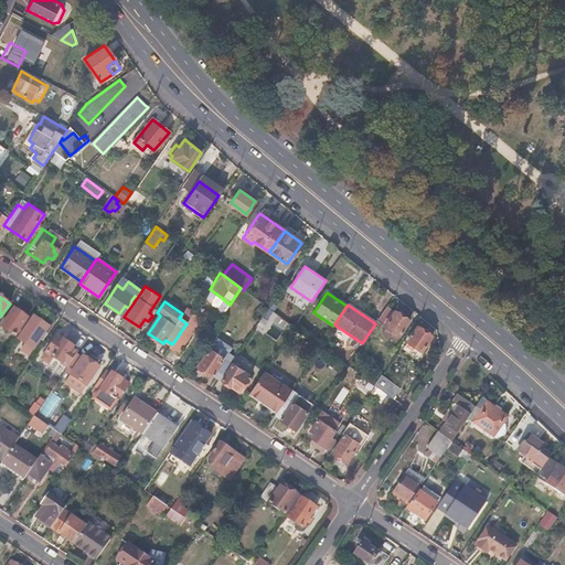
[(394,312),(387,308),(379,321),(386,326),(382,332),(395,341),(409,320),(395,310),(394,312)]
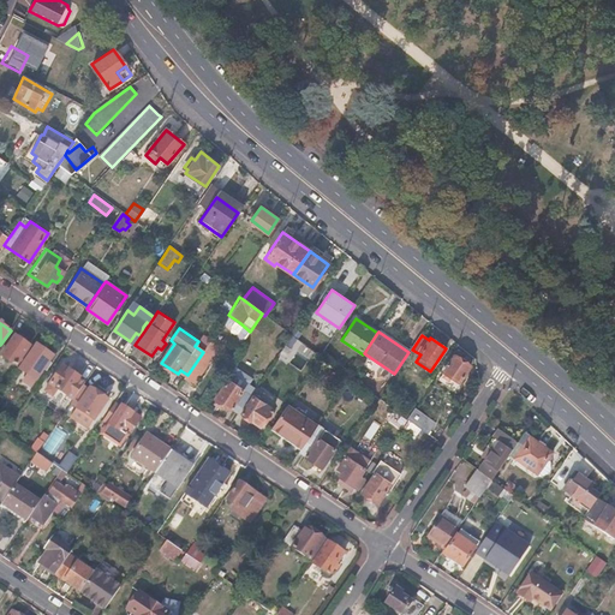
[(30,346),(16,336),(4,354),(17,365),(30,346)]
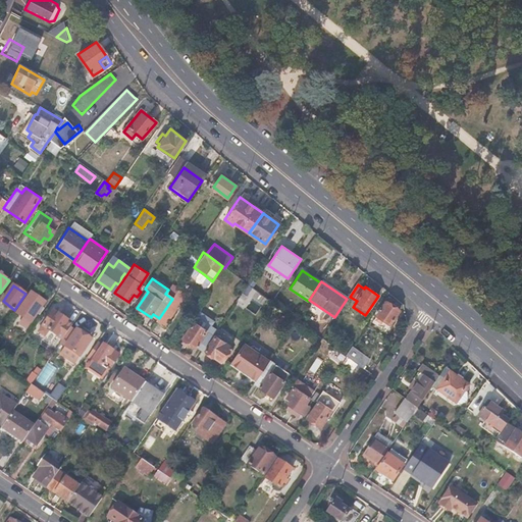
[(32,293),(18,311),(17,314),(23,318),(21,322),(29,327),(38,313),(41,315),(44,309),(42,308),(45,303),(32,293)]
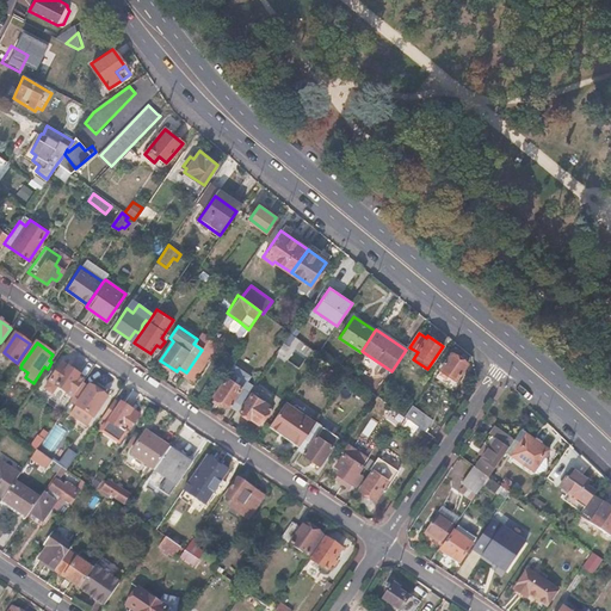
[(186,372),(184,376),(192,382),(213,353),(203,347),(202,350),(186,372)]
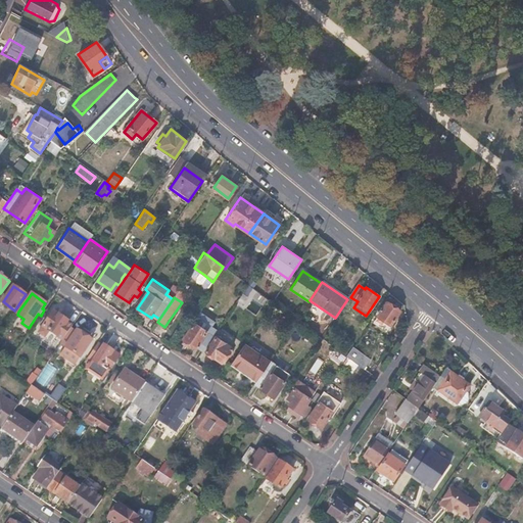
[(384,321),(390,325),(399,312),(398,310),(387,302),(378,317),(380,318),(377,321),(381,324),(384,321)]
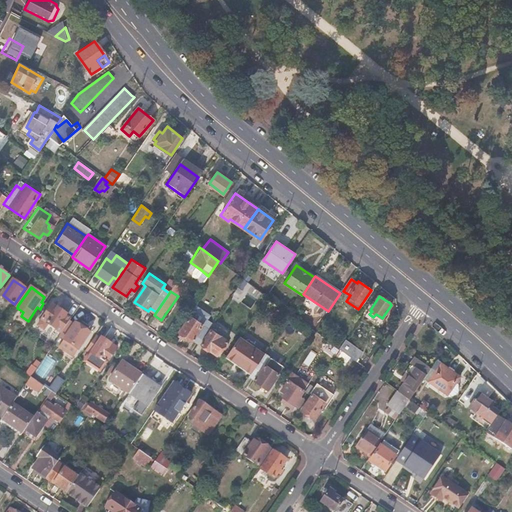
[(68,323),(63,320),(67,315),(52,305),(41,320),(61,334),(68,323)]
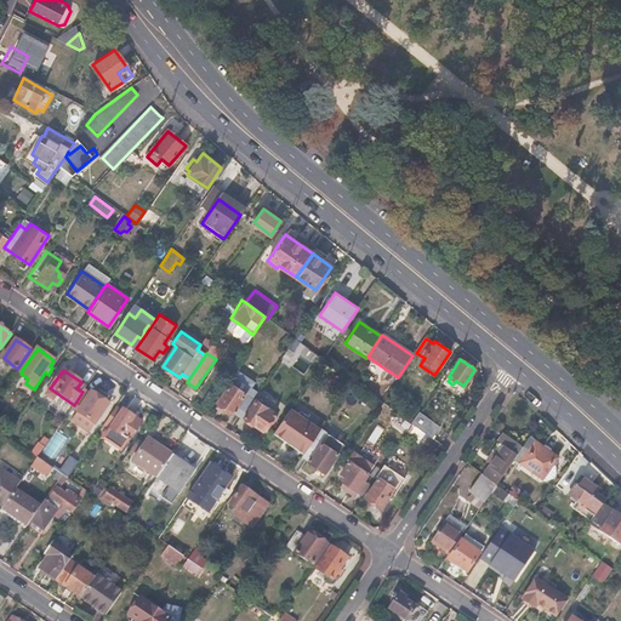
[(234,411),(241,416),(258,392),(250,387),(254,383),(238,372),(235,376),(217,403),(218,404),(226,409),(233,414),(234,411)]
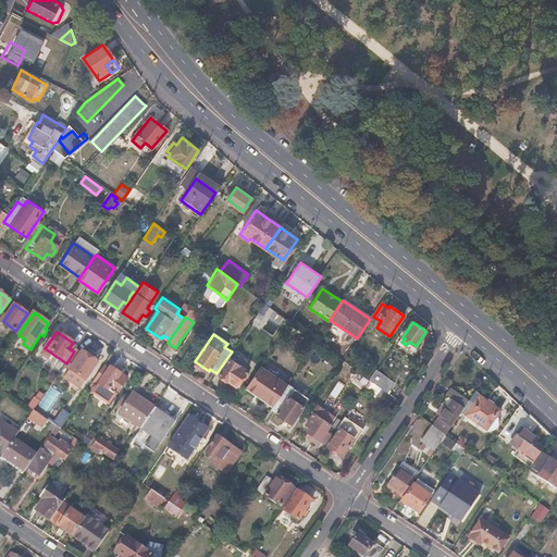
[(79,355),(75,350),(74,351),(66,363),(65,364),(71,369),(70,370),(85,381),(97,362),(82,351),(79,355)]
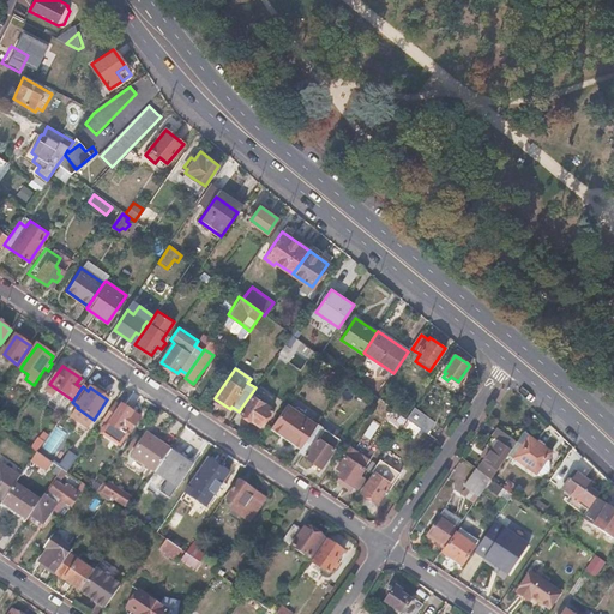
[(534,409),(540,401),(524,391),(521,397),(525,401),(534,409)]
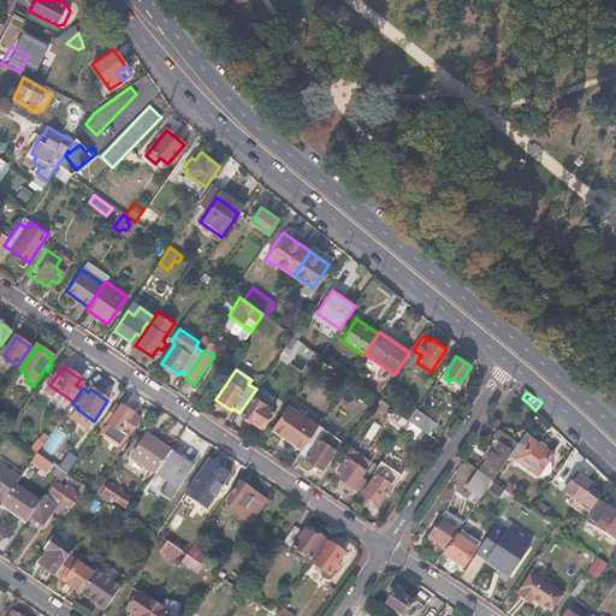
[(242,414),(260,427),(272,410),(253,397),(242,414)]
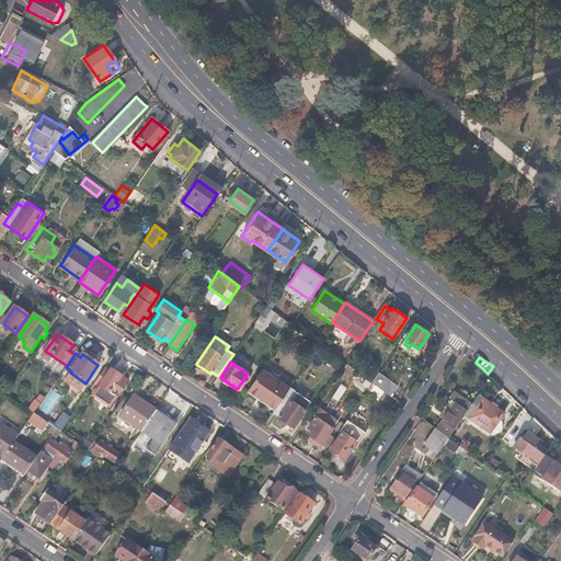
[(471,402),(477,395),(476,393),(488,374),(480,366),(476,363),(456,391),(471,402)]
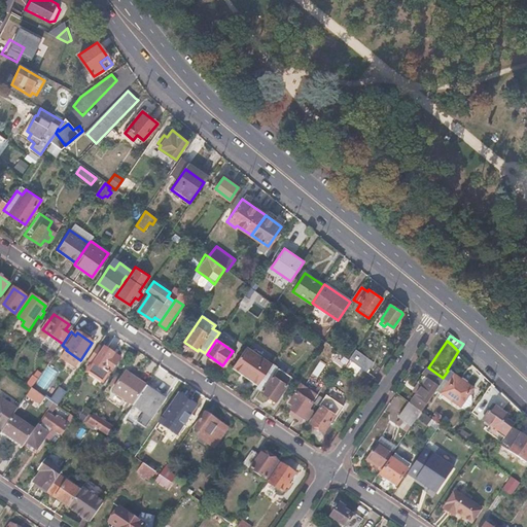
[(104,349),(99,345),(89,360),(94,363),(89,372),(104,382),(119,357),(105,347),(104,349)]
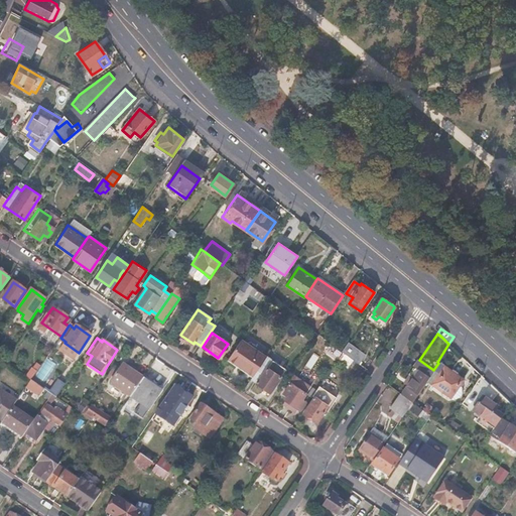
[(254,376),(267,357),(242,341),(229,359),(254,376)]
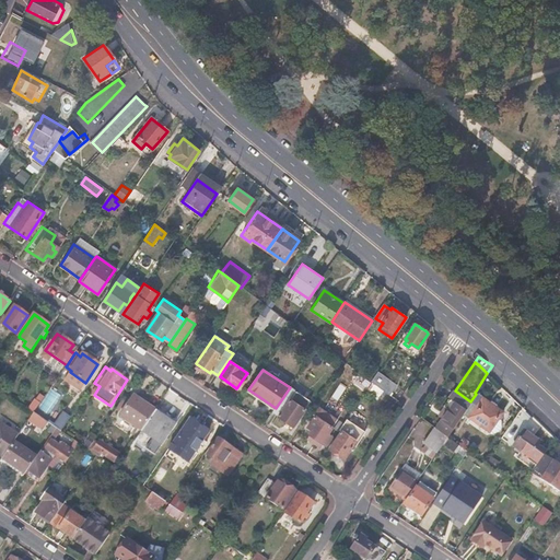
[(384,391),(391,395),(397,384),(378,371),(371,381),(372,382),(384,391)]
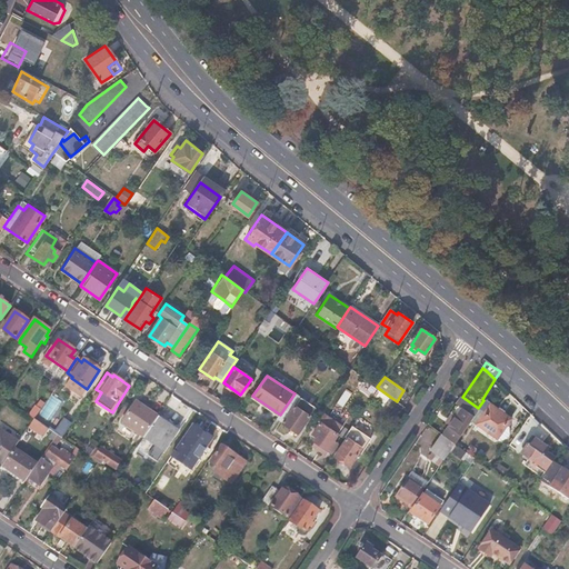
[(378,388),(371,397),(385,407),(390,397),(378,388)]
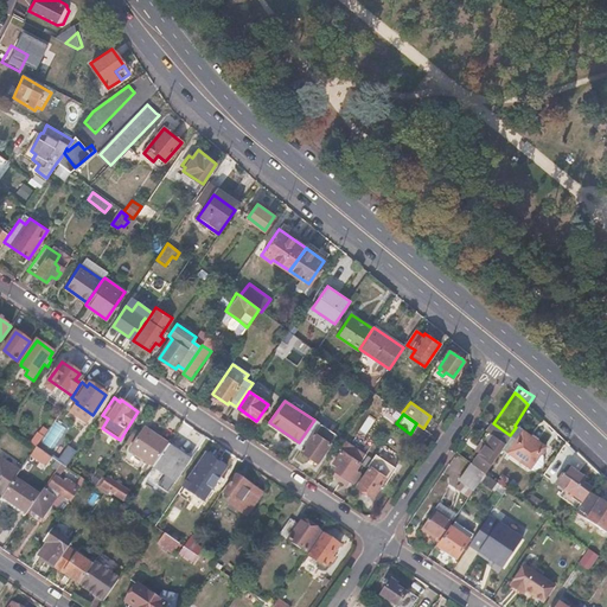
[(299,442),(296,446),(302,451),(301,452),(317,462),(330,443),(317,434),(321,426),(314,420),(299,442)]
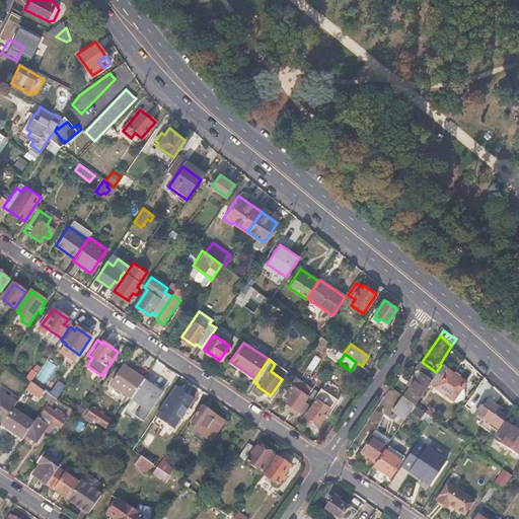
[(405,398),(415,404),(429,383),(436,372),(422,362),(412,375),(416,379),(406,392),(409,394),(405,398)]
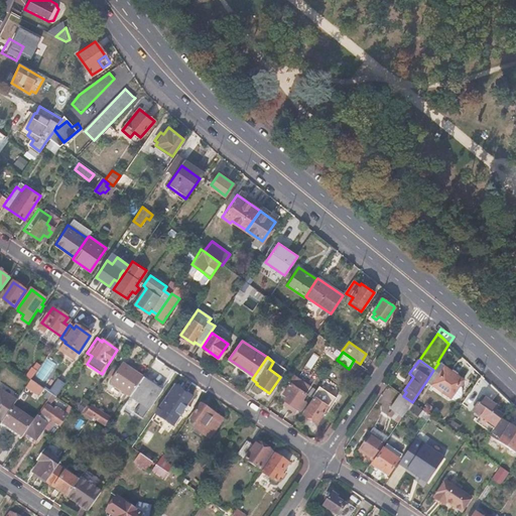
[(462,379),(438,363),(433,370),(426,381),(450,397),(462,379)]
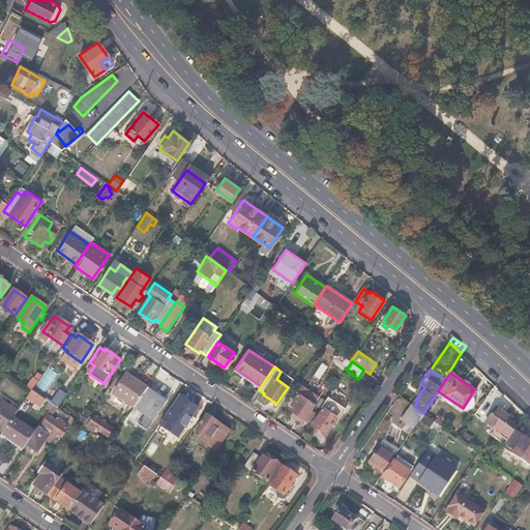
[(147,388),(148,387),(127,374),(115,393),(135,407),(147,388)]
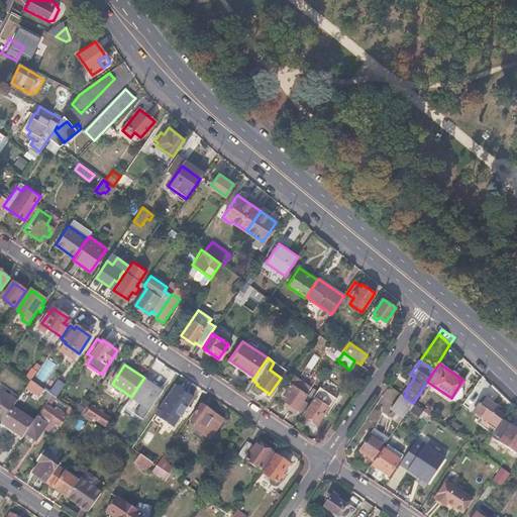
[(292,384),(287,391),(291,394),(288,398),(286,401),(301,411),(306,403),(303,400),(311,387),(295,376),(290,382),(292,384)]
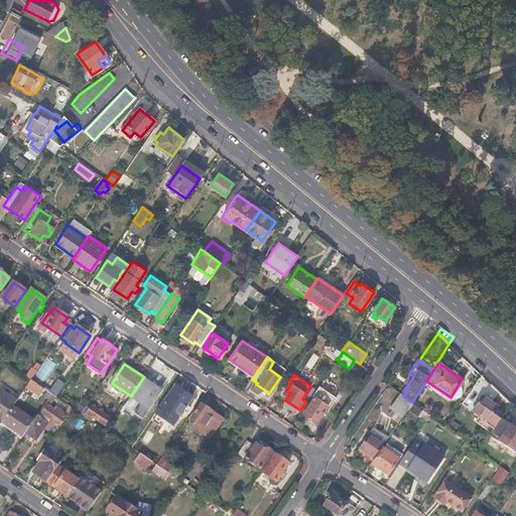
[(162,391),(143,378),(131,396),(130,397),(149,410),(162,391)]
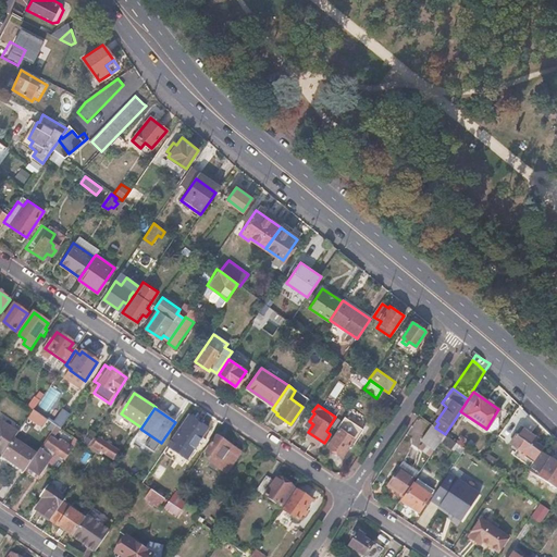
[(49,421),(34,410),(28,418),(44,429),(49,421)]
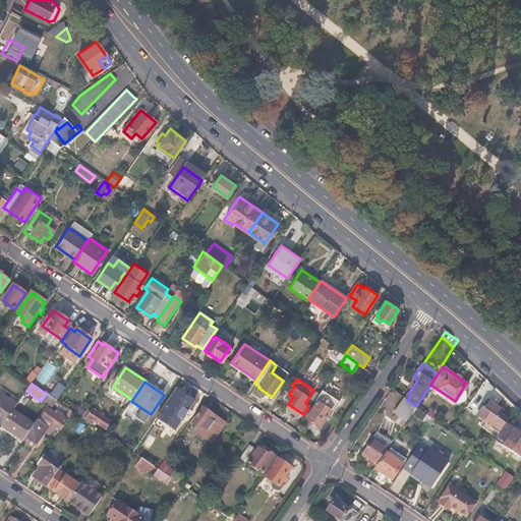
[(193,401),(175,389),(164,407),(181,419),(193,401)]
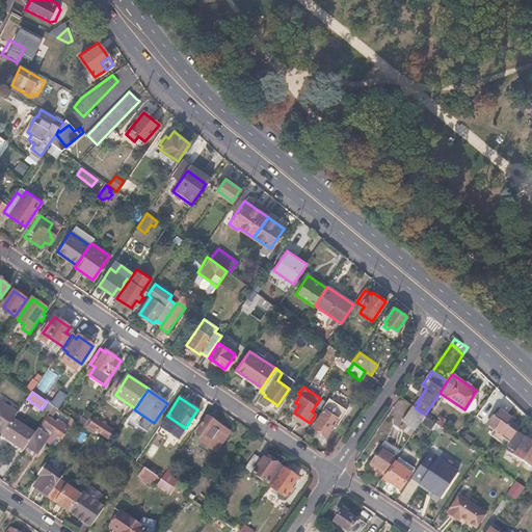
[(0,431),(3,434),(14,419),(18,414),(0,401),(0,431)]
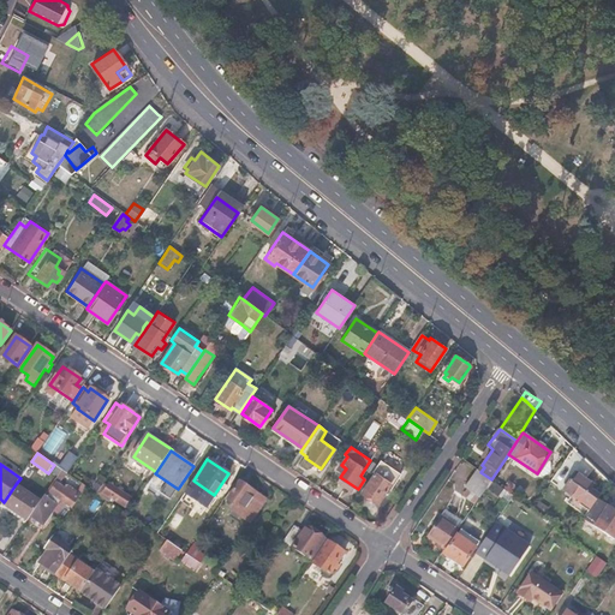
[(394,478),(378,469),(362,491),(377,502),(394,478)]
